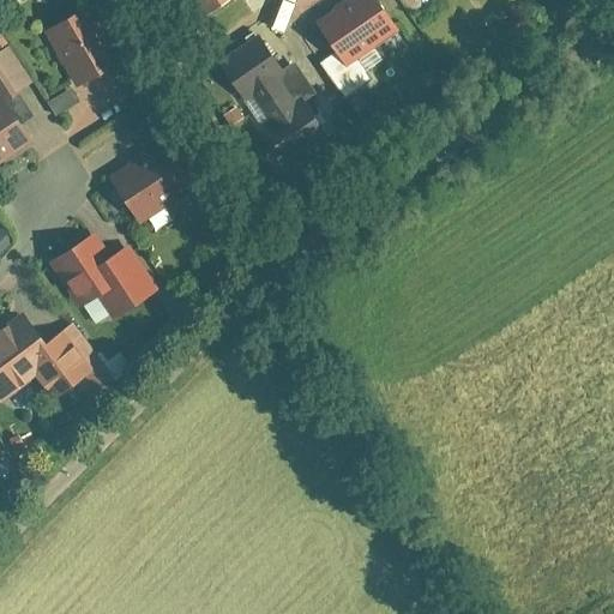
[(192,0),(203,16),(230,0),(192,0)]
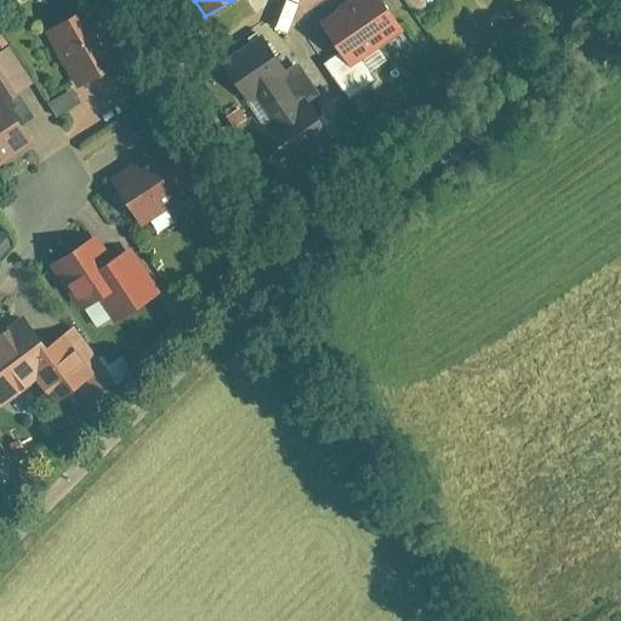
[(349,63),(402,20),(387,0),(354,0),(319,26),(349,63)]
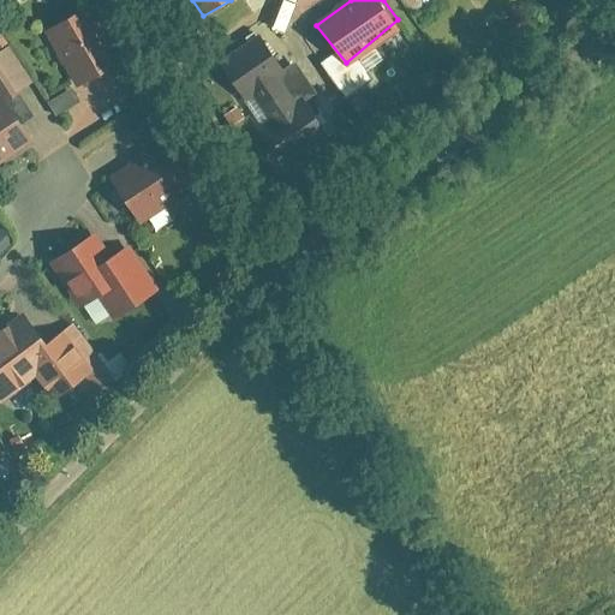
[(51,28),(78,85),(117,66),(89,9),(51,28)]
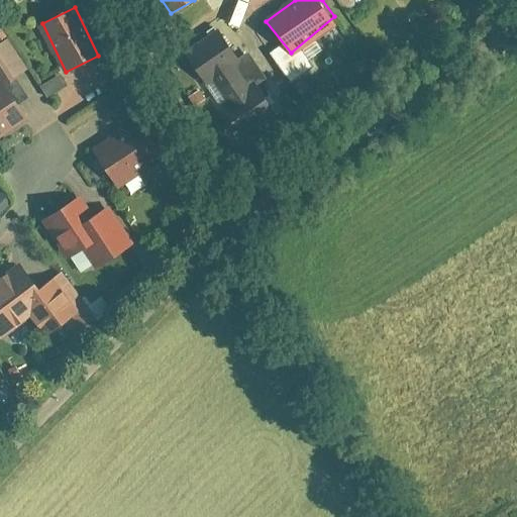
[(219,30),(178,57),(232,136),(278,111),(219,30)]
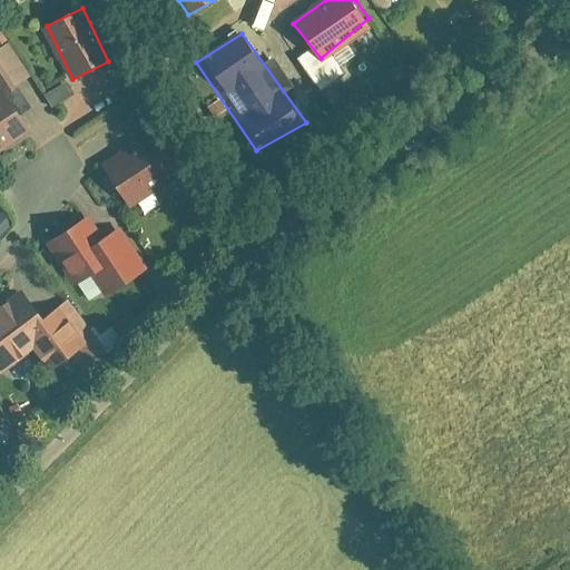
[(0,145),(23,128),(0,92),(0,145)]
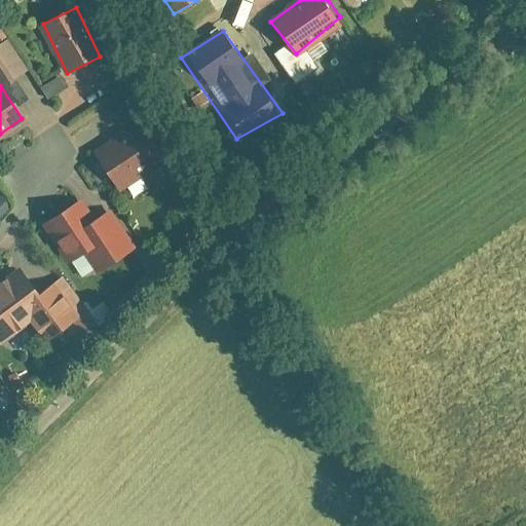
[(139,120),(92,150),(119,191),(165,160),(139,120)]
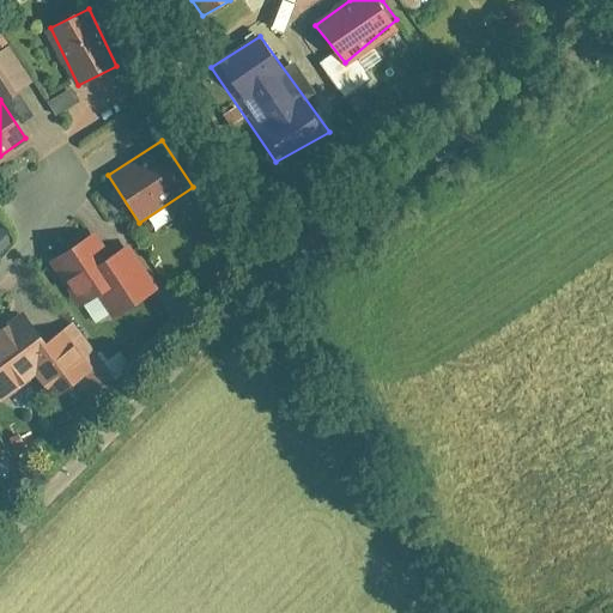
[(110,311),(155,289),(131,248),(98,263),(84,238),(44,255),(72,305),(99,293),(110,311)]
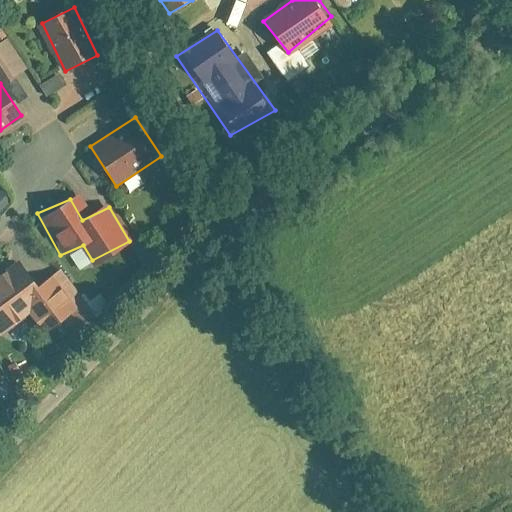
[(15,263),(0,271),(0,330),(26,316),(41,333),(81,310),(58,275),(34,287),(15,263)]
